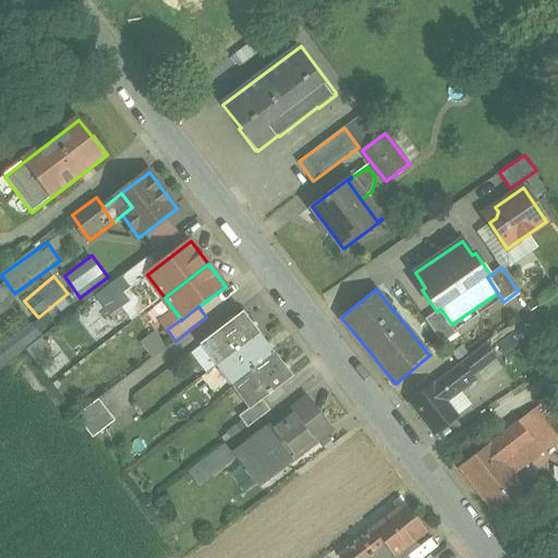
[(437,312),(426,319),(443,343),(458,332),(452,324),(451,324),(440,308),(437,312)]
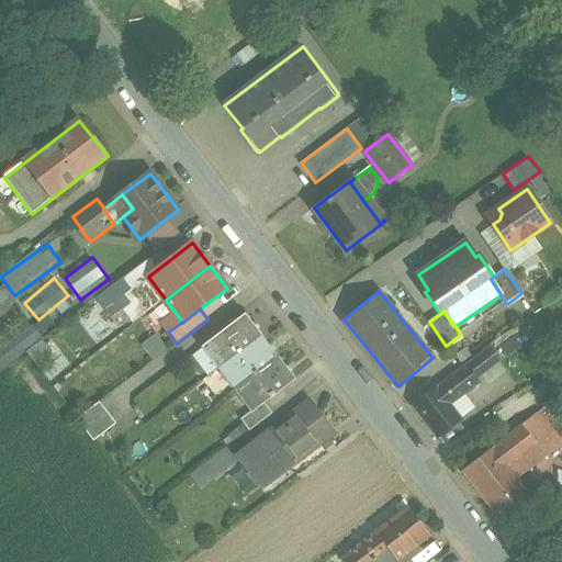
[(246,314),(202,348),(218,369),(262,336),(246,314)]
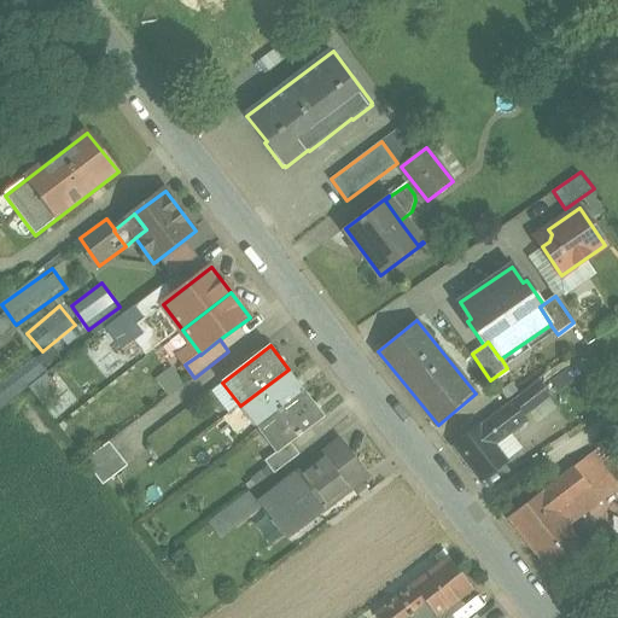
[(34,356),(0,383),(0,409),(47,372),(34,356)]
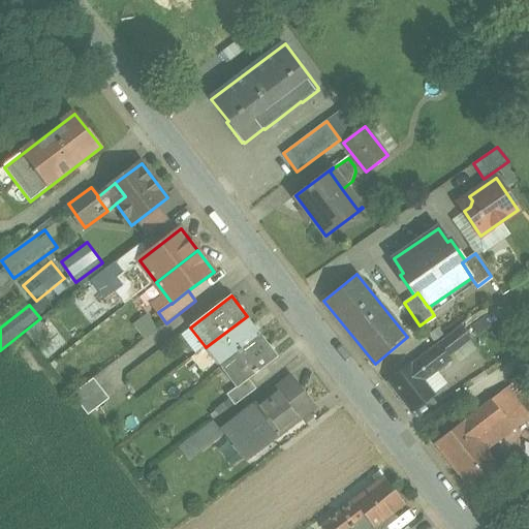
[(150,315),(135,323),(144,339),(158,331),(150,315)]
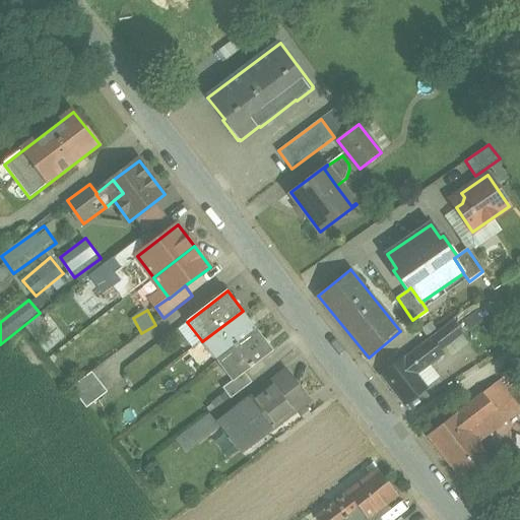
[(243,311),(202,341),(217,362),(258,330),(243,311)]
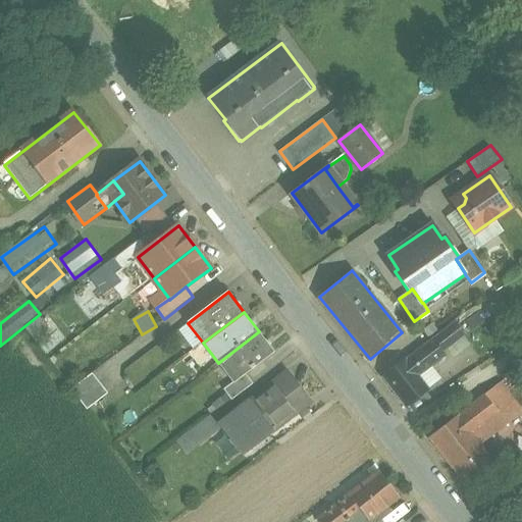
[(456,323),(433,340),(441,351),(464,334),(456,323)]
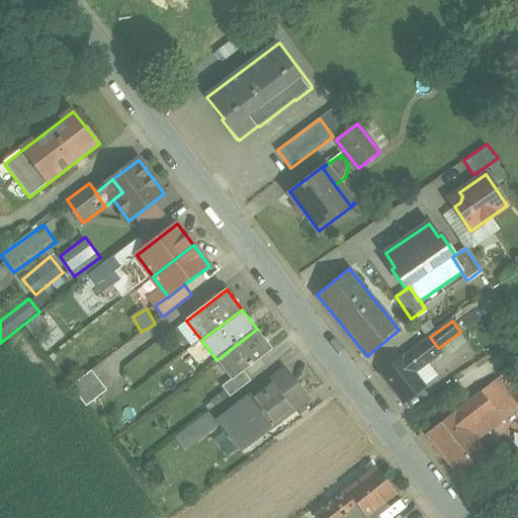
[(257,329),(217,360),(232,379),(233,380),(244,371),(272,349),(257,329)]
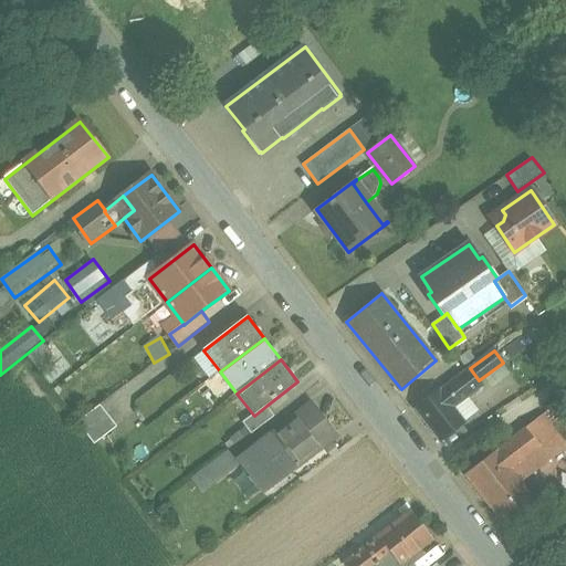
[(470,368),(417,409),(440,440),(465,420),(454,407),(482,385),(479,380),(470,368)]
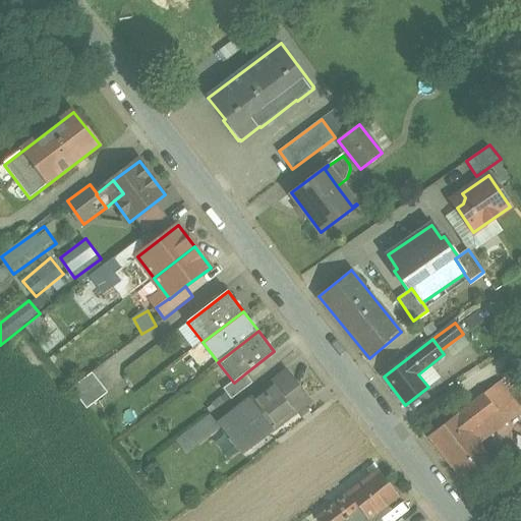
[(289,371),(246,404),(256,418),(259,416),(271,430),(311,400),(289,371)]
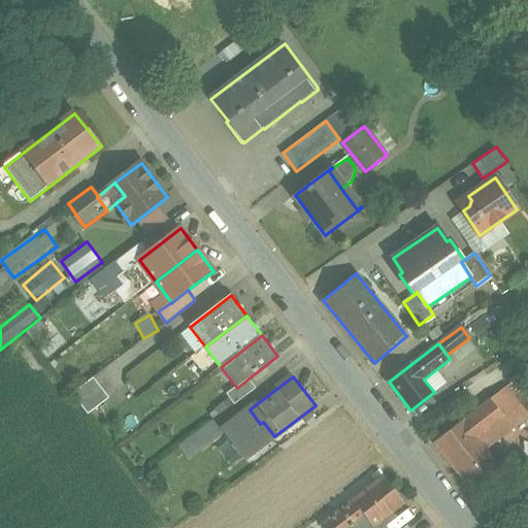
[(95,377),(73,393),(80,403),(102,388),(95,377)]
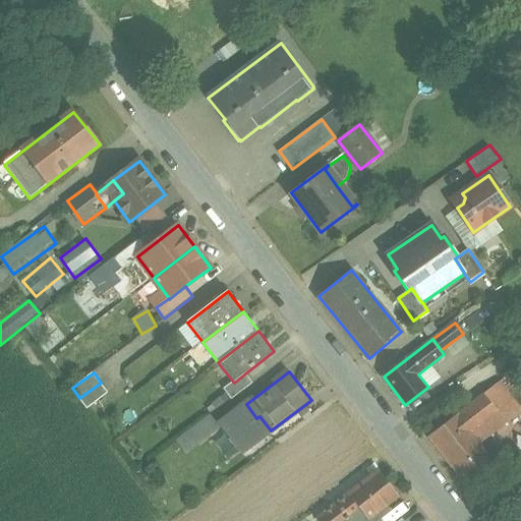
[(245,373),(234,383),(233,382),(224,389),(232,399),(238,394),(253,383),(245,373)]
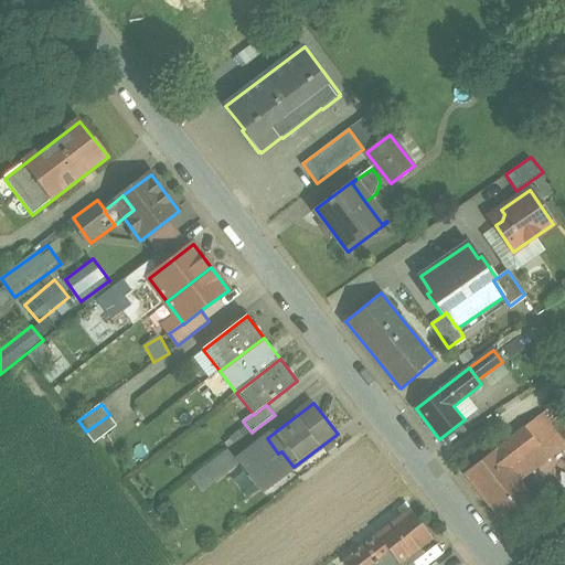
[(109,415),(86,432),(95,443),(118,426),(109,415)]
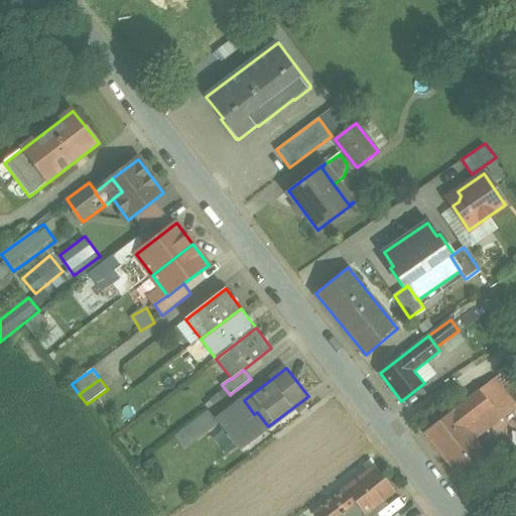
[(480,389),(425,432),(467,485),(495,463),(489,455),(477,438),(515,408),(515,403),(509,395),(494,406),(480,389)]
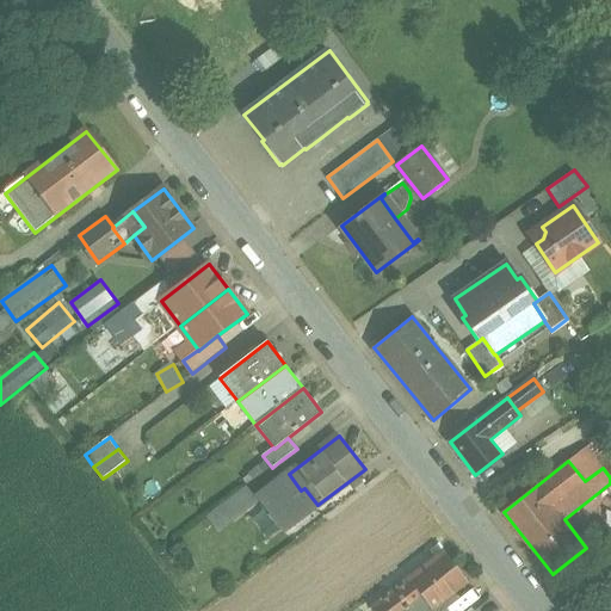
[(272,468),(250,486),(258,497),(289,474),(279,462),(272,468)]
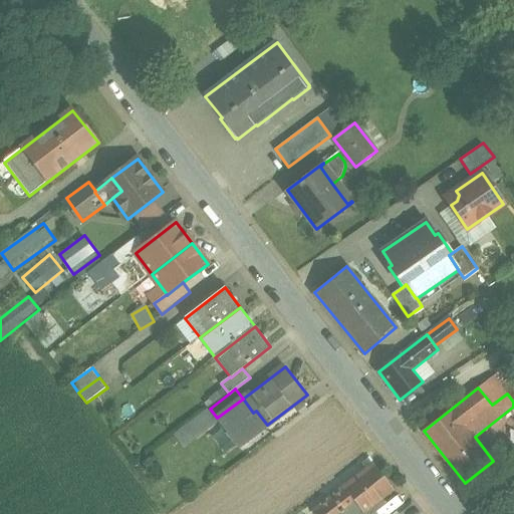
[(243,399),(217,418),(228,433),(253,413),(243,399)]
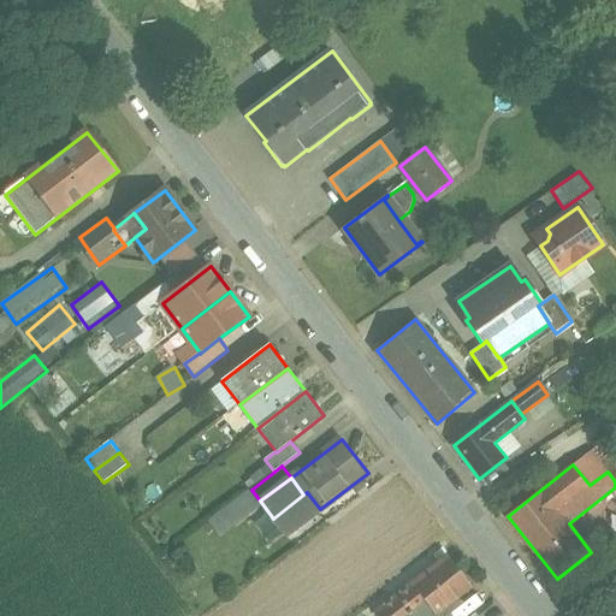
[(224,538),(256,510),(243,495),(209,521),(224,538)]
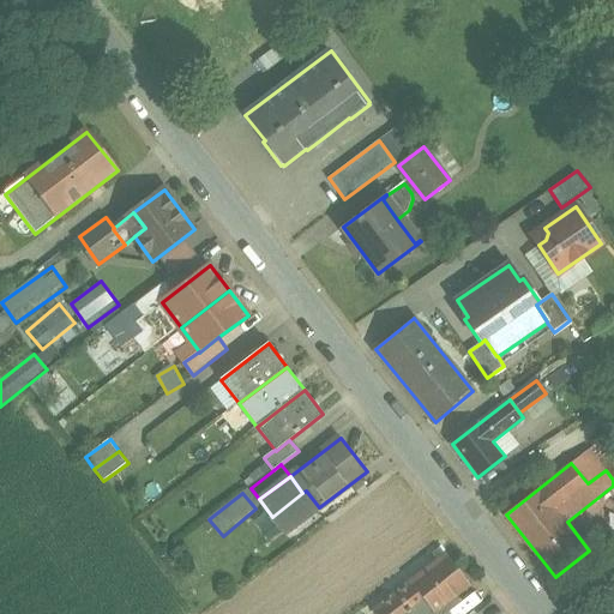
[(600,542),(591,533),(582,541),(589,551),(600,542)]
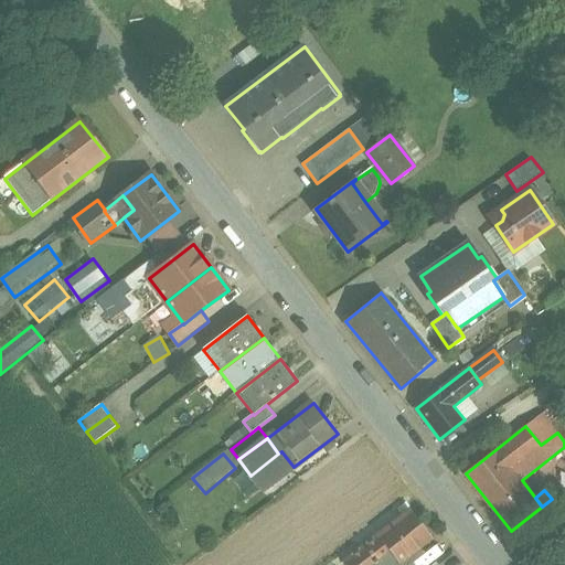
[(409,512),(381,534),(392,548),(401,562),(430,540),(409,512)]
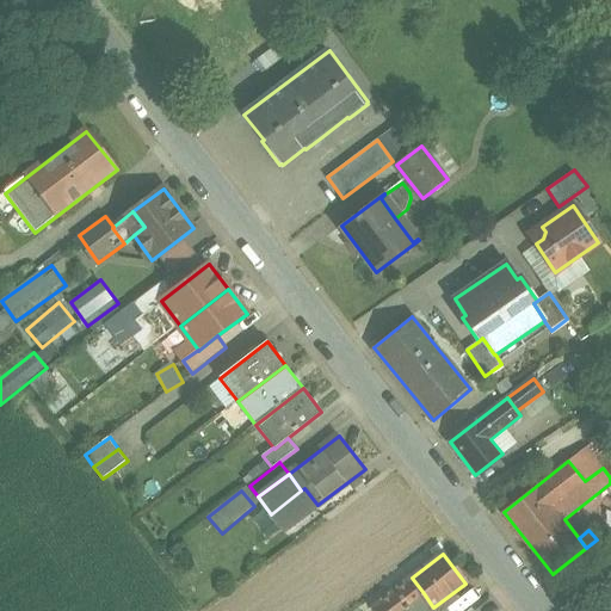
[(412,578),(392,593),(402,609),(424,593),(412,578)]
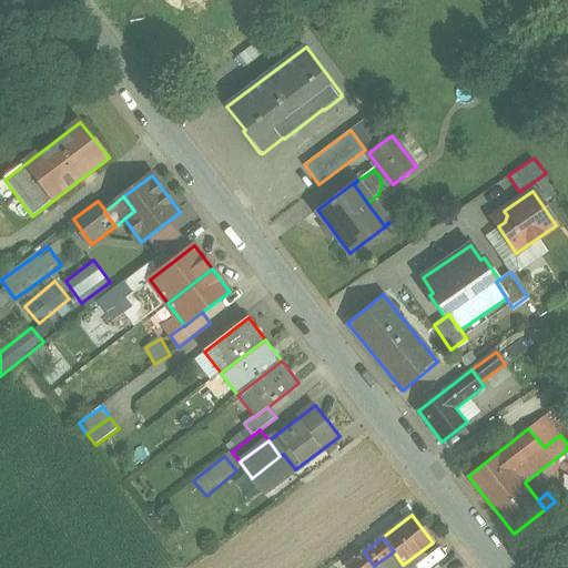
[(364,551),(346,565),(348,567),(371,567),(374,566),(364,551)]
